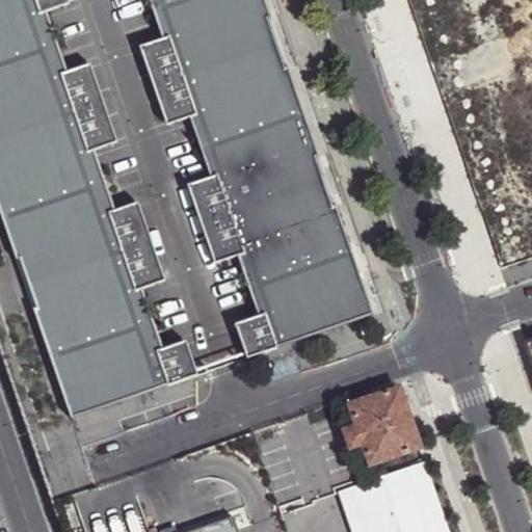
[(0,0),(0,212),(72,421),(208,374),(194,337),(163,347),(143,289),(175,277),(148,200),(115,210),(95,151),(127,139),(100,61),(68,72),(47,12),(79,1),(79,0),(0,0)]
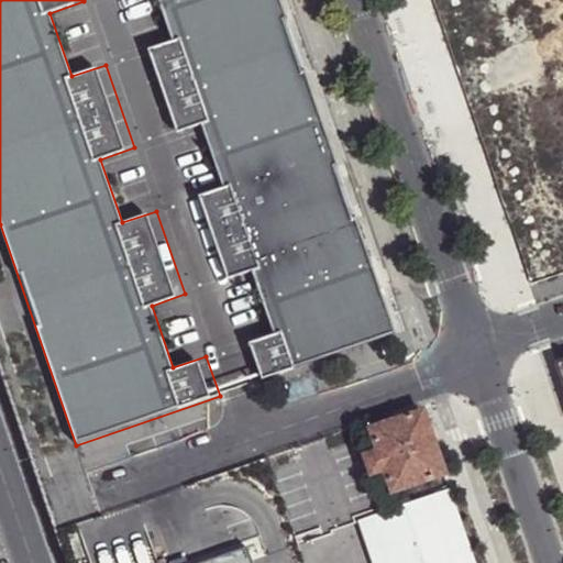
[(280,0),(157,0),(172,42),(139,54),(167,136),(201,124),(222,188),(189,199),(218,283),(251,271),(274,333),(240,345),(254,384),(396,335),(280,0)]
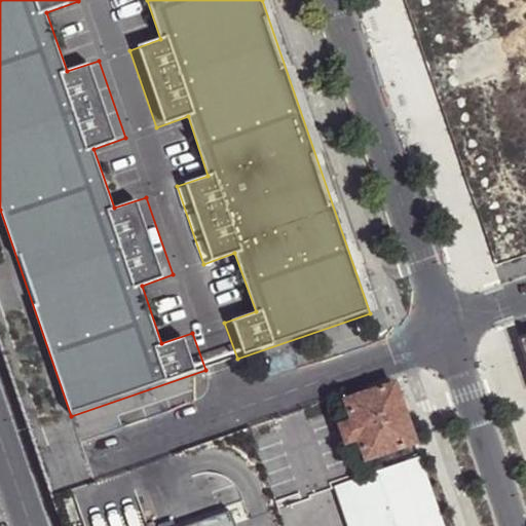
[(375,378),(379,386),(392,382),(390,372),(375,378)]
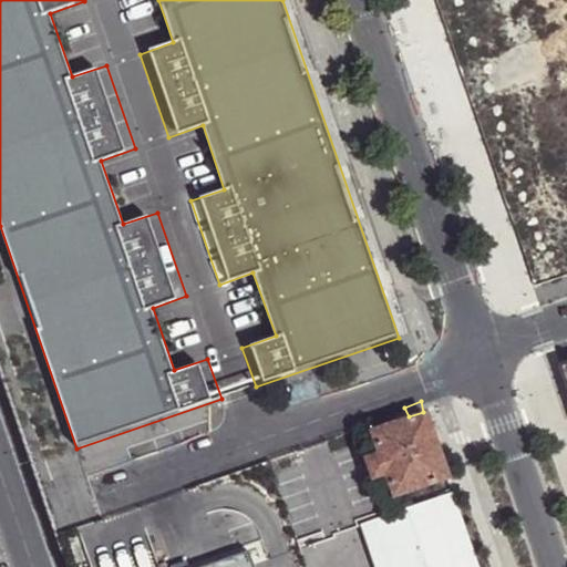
[(380,456),(368,461),(374,480),(388,476),(393,496),(447,477),(425,415),(372,434),(380,456)]
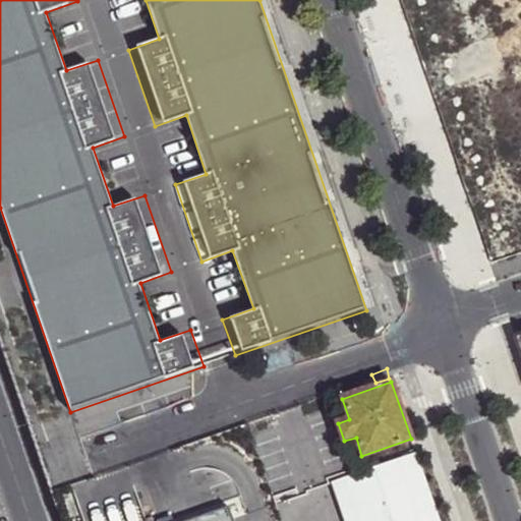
[(331,403),(338,423),(349,419),(342,399),(331,403)]
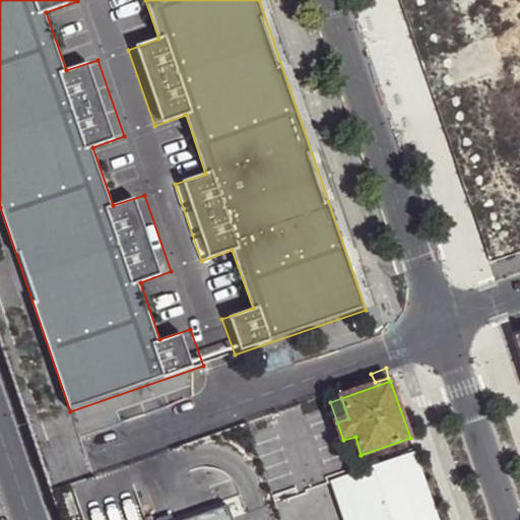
[(439,519),(415,451),(333,480),(346,519),(439,519)]
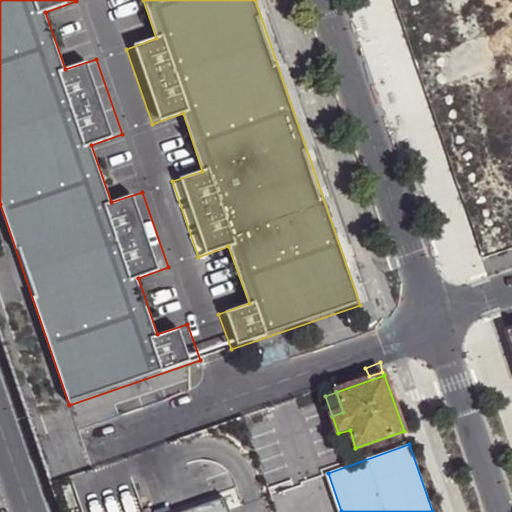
[(222,511),(219,500),(185,511),(222,511)]
